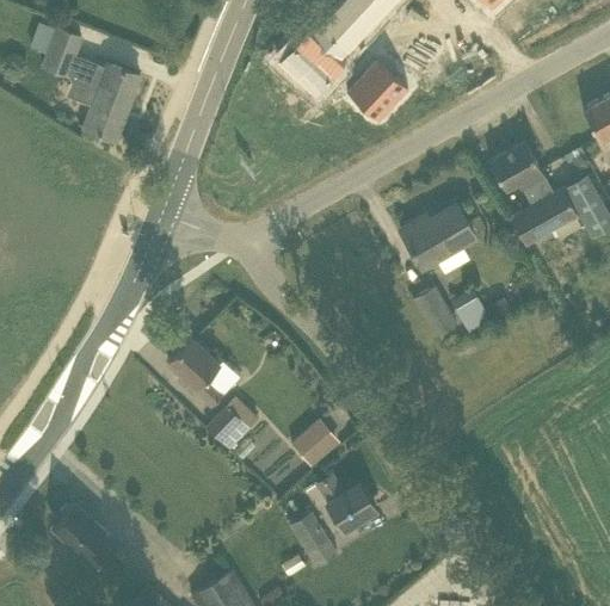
[(309,25),(276,62),(277,62),(310,94),(312,96),(345,60),(342,55),(349,47),(351,49),(398,0),(337,0),(312,28),(309,25)]
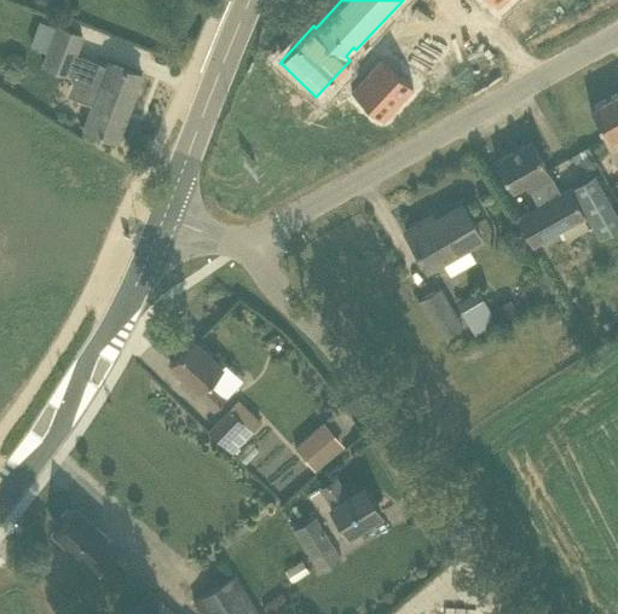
[(41,24),(32,50),(47,56),(57,29),(41,24)]
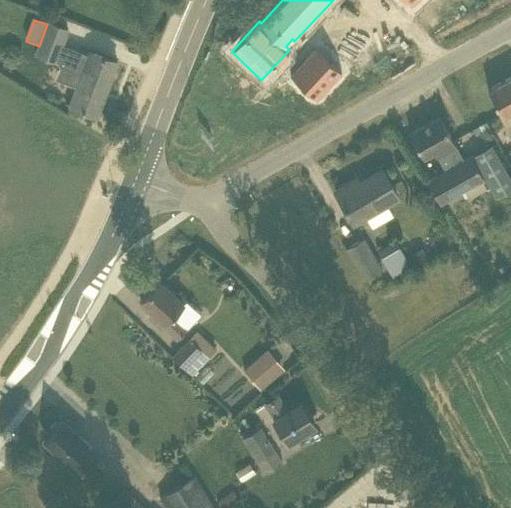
[(89,57),(63,47),(69,32),(47,24),(39,46),(34,58),(56,66),(57,64),(60,70),(82,78),(71,109),(98,119),(118,65),(90,54),(89,57)]
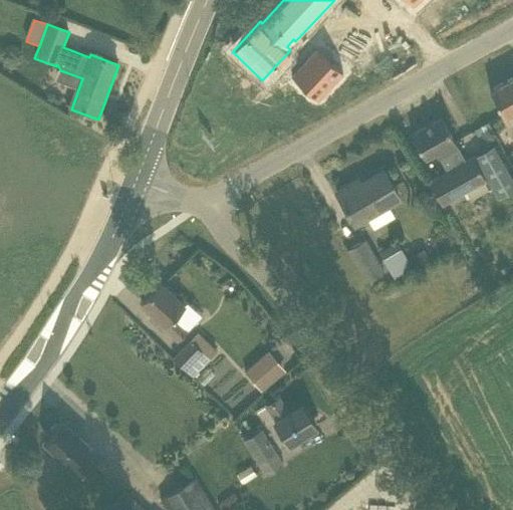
[(317,50),(291,77),(317,102),(343,75),(317,50)]
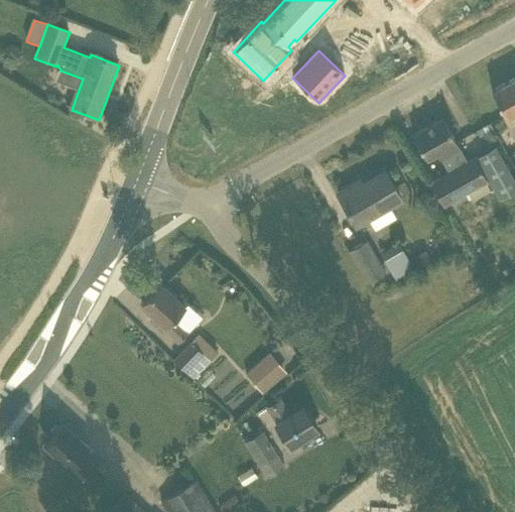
[(514,81),(493,94),(507,121),(514,117),(514,81)]
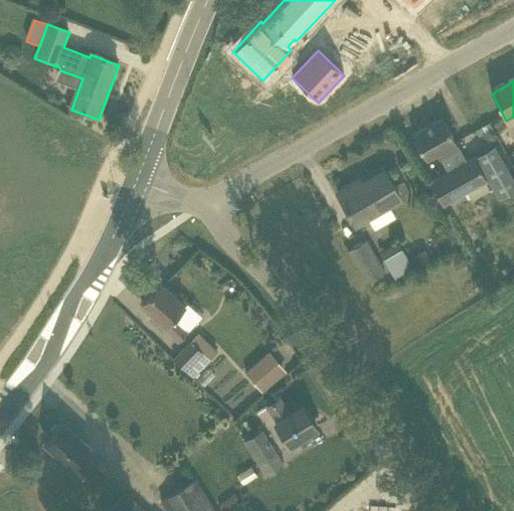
[(467,164),(462,154),(443,121),(413,138),(426,161),(437,155),(448,175),(430,185),(443,208),(488,183),(475,160),(467,164)]
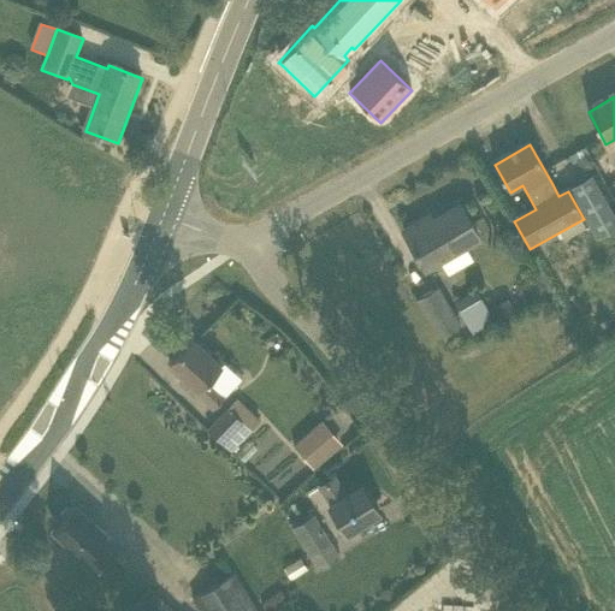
[(614,214),(593,177),(569,190),(596,239),(614,230),(614,214)]
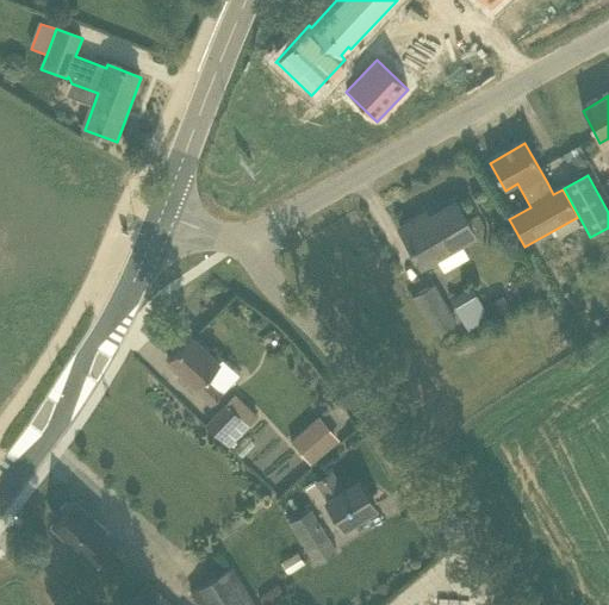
[(422,268),(474,238),(457,206),(421,226),(418,222),(401,231),(422,268)]
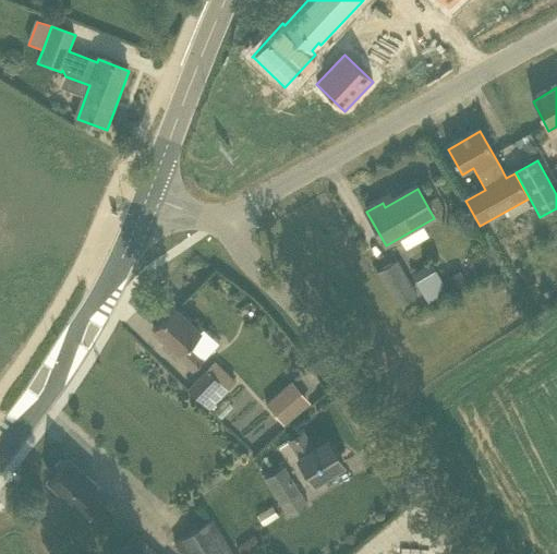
[(398,309),(418,298),(397,263),(377,274),(398,309)]
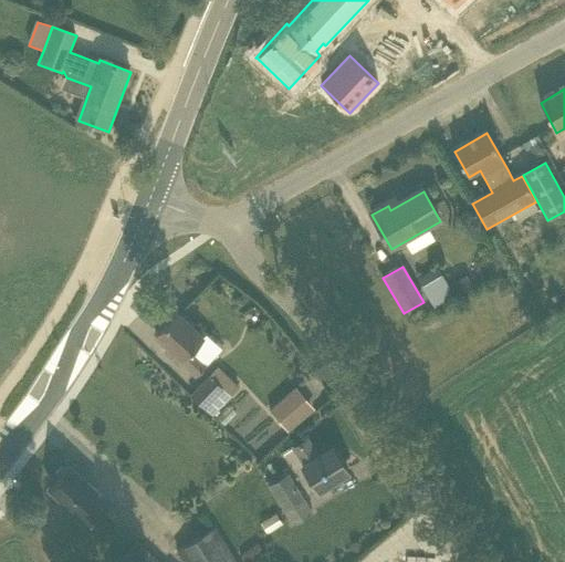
[(433,310),(454,298),(439,271),(418,283),(433,310)]
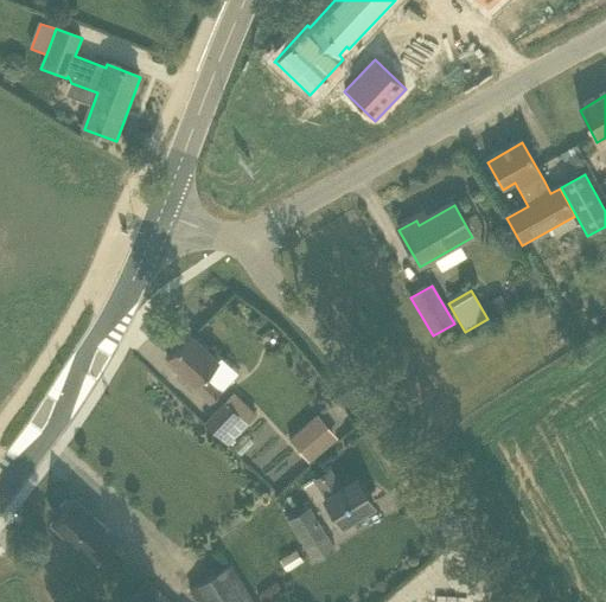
[(503,296),(485,306),(492,319),(509,311),(503,296)]
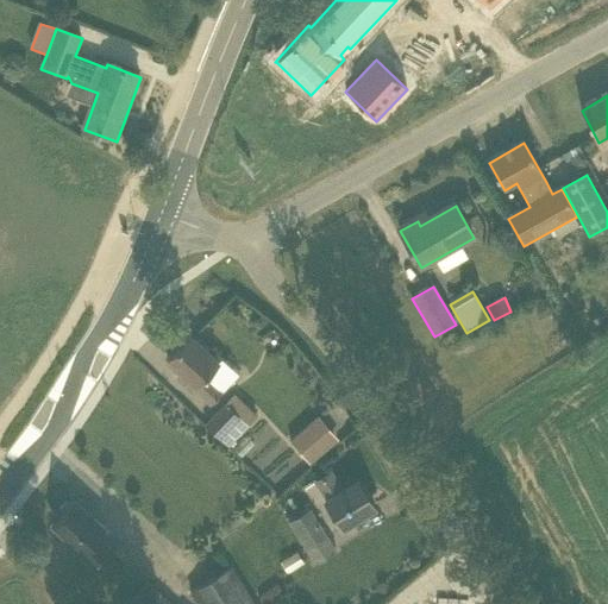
[(179,378),(194,391),(211,407),(223,394),(224,395),(239,378),(221,362),(219,364),(190,338),(168,362),(181,375),(179,378)]
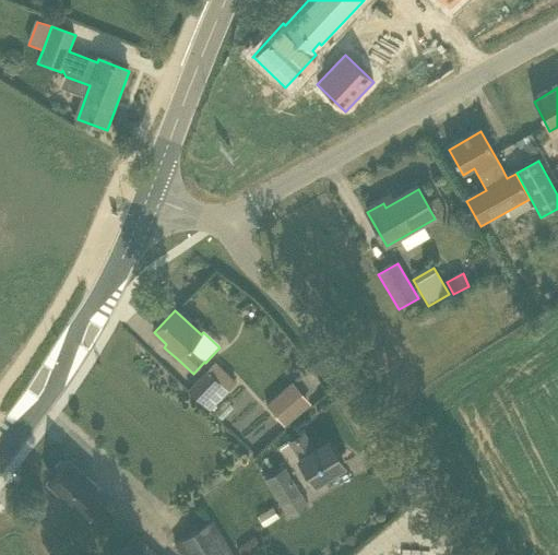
[(189,392),(211,412),(229,392),(220,382),(209,373),(208,372),(189,392)]
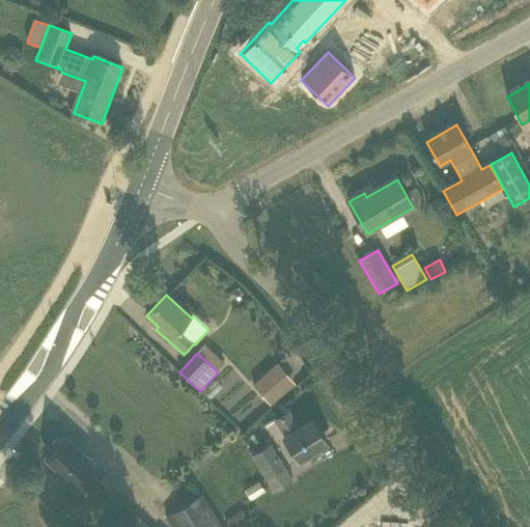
[(215,356),(208,363),(218,372),(225,364),(215,356)]
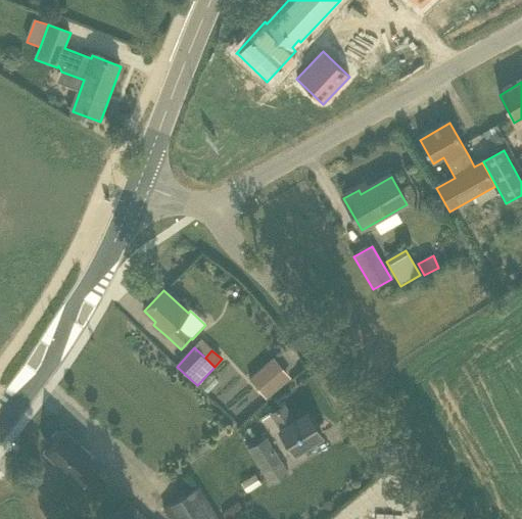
[(282,370),(257,391),(267,402),(291,380),(282,370)]
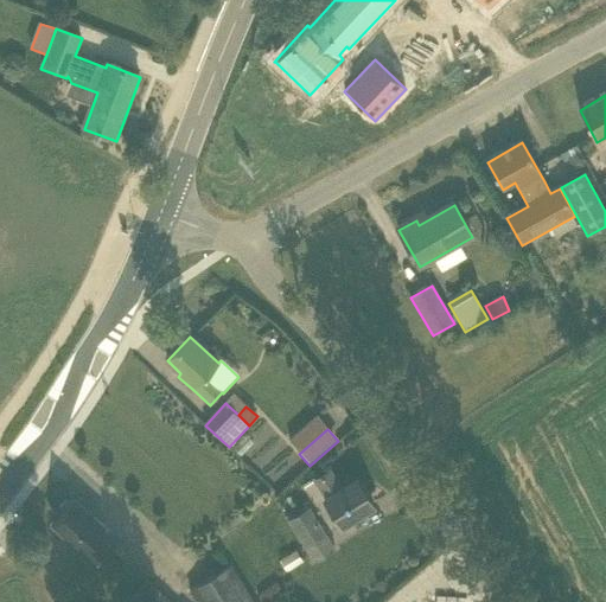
[(314,484),(343,529),(375,508),(357,480),(340,491),(330,473),(314,484)]
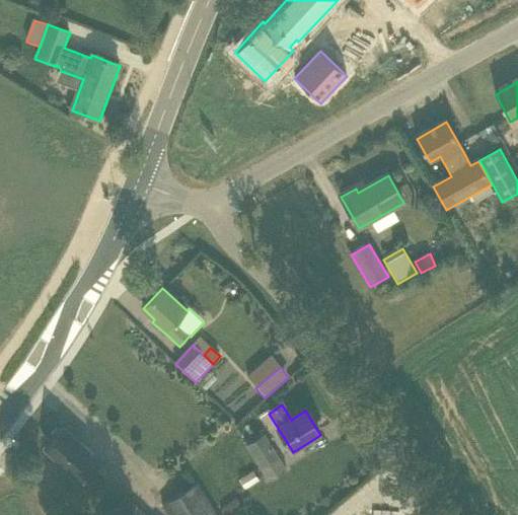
[(242,422),(234,427),(245,443),(253,438),(242,422)]
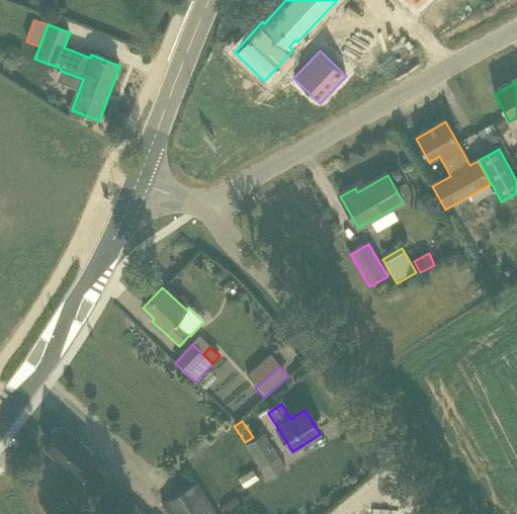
[(81,459),(89,450),(63,427),(60,430),(56,428),(51,435),(53,438),(45,447),(59,459),(56,462),(91,495),(104,480),(81,459)]
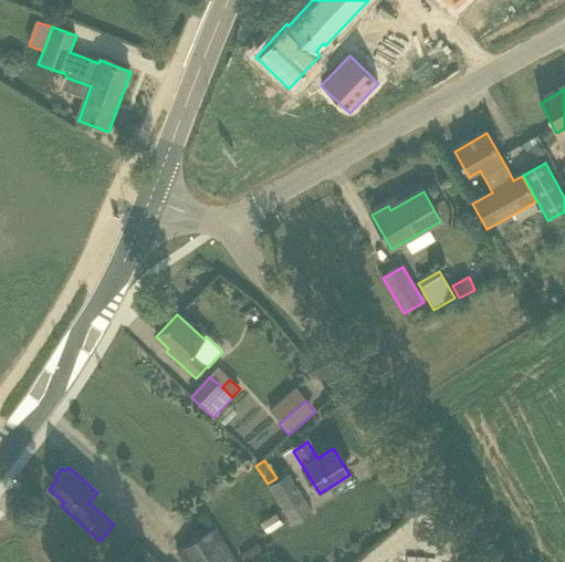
[(314,514),(288,476),(268,489),(293,528),(314,514)]
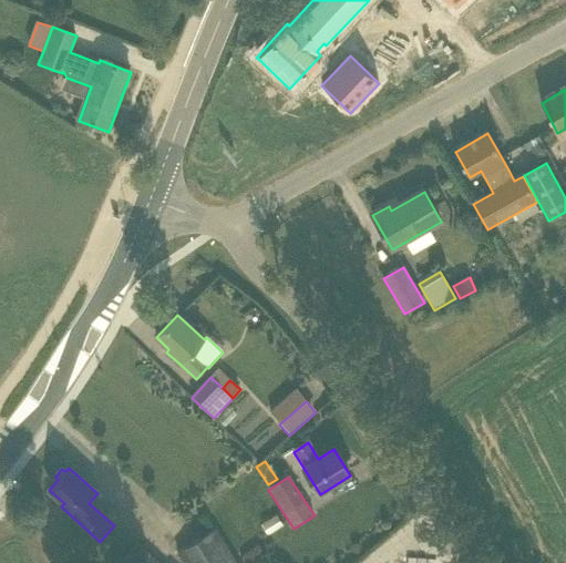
[(236,562),(216,531),(177,555),(182,562),(236,562)]
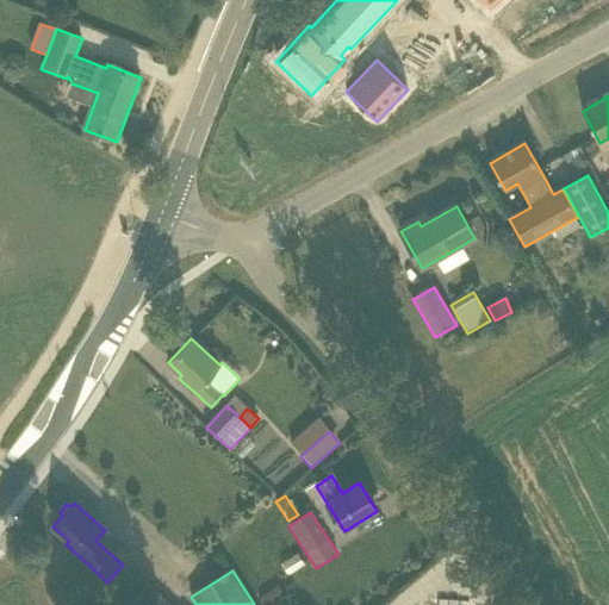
[(168,604),(149,587),(134,604),(168,604)]
